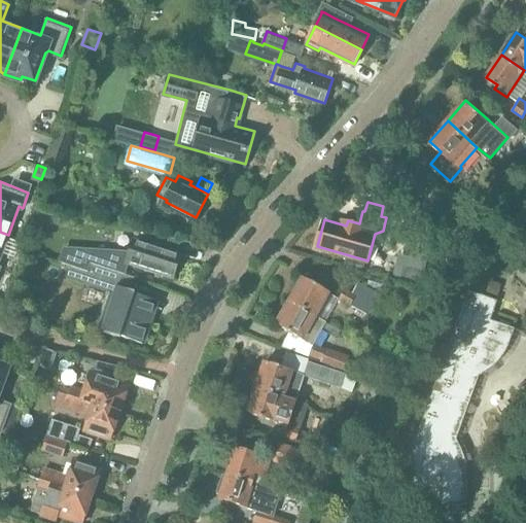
[(35,207),(32,221),(43,224),(46,209),(35,207)]
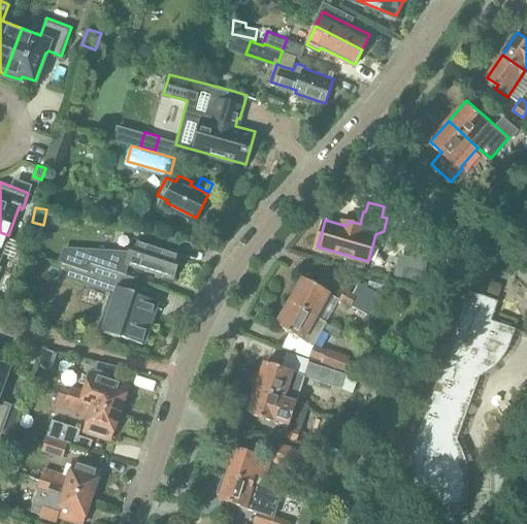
[(93,261),(127,272),(130,263),(143,267),(174,277),(183,253),(163,247),(162,243),(157,241),(154,243),(137,238),(131,255),(99,243),(95,257),(79,253),(75,266),(90,270),(93,261)]
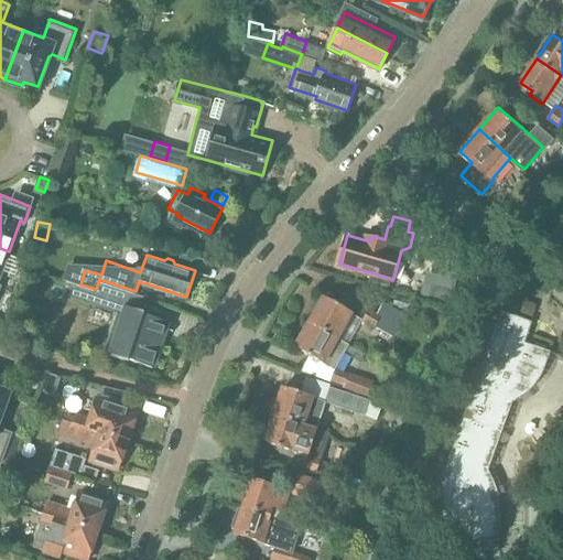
[(96,289),(80,284),(76,299),(125,314),(112,354),(130,361),(131,359),(152,366),(164,326),(141,319),(144,311),(140,310),(145,294),(134,291),(136,291),(99,279),(96,289)]
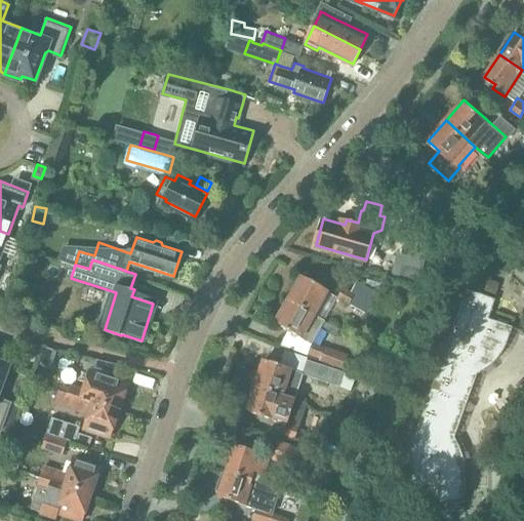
[(421,267),(402,262),(398,278),(417,283),(421,267)]
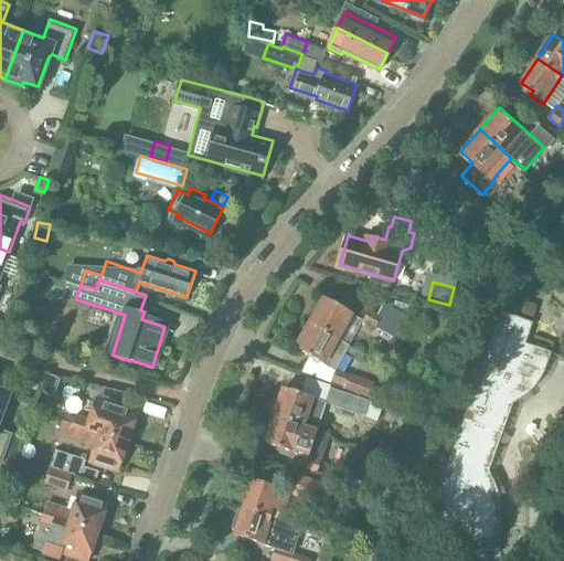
[(311,320),(340,335),(354,311),(326,295),(311,320)]
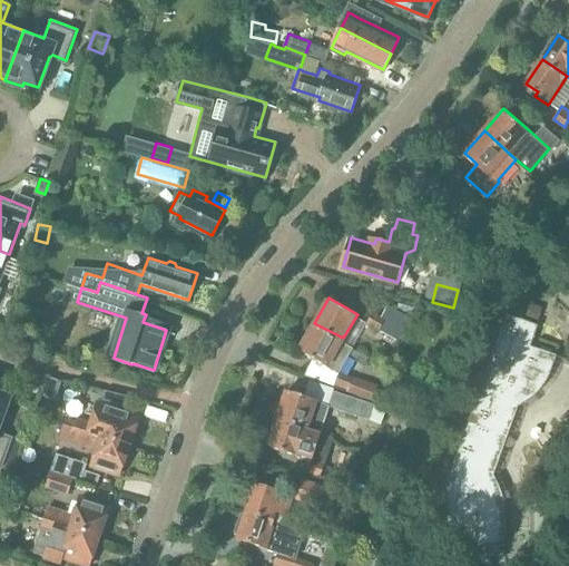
[(373,310),(366,322),(398,338),(410,314),(388,303),(382,314),(373,310)]
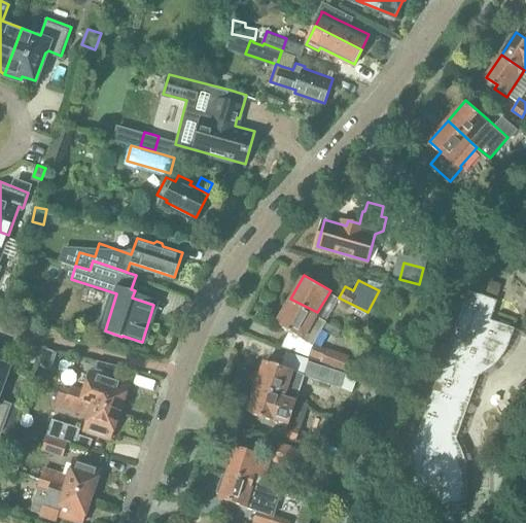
[(501,283),(491,280),(488,289),(497,292),(501,283)]
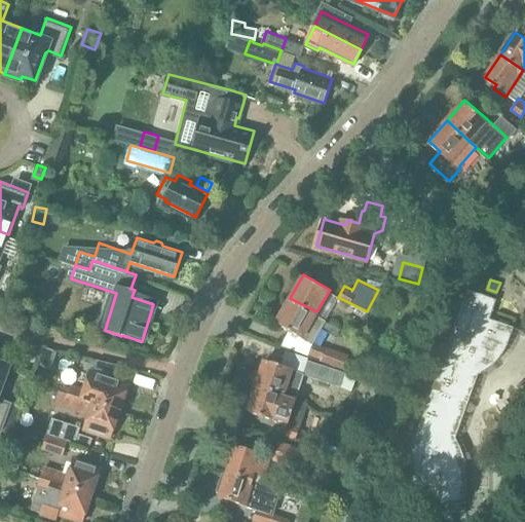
[(508,342),(514,325),(497,319),(496,322),(489,320),(497,297),(469,287),(410,450),(410,500),(466,500),(466,468),(465,462),(464,458),(463,453),(461,449),(460,444),(457,440),(455,436),(479,372),(483,369),(487,367),(491,364),(494,361),(498,358),(500,355),(503,350),(505,346),(508,342)]
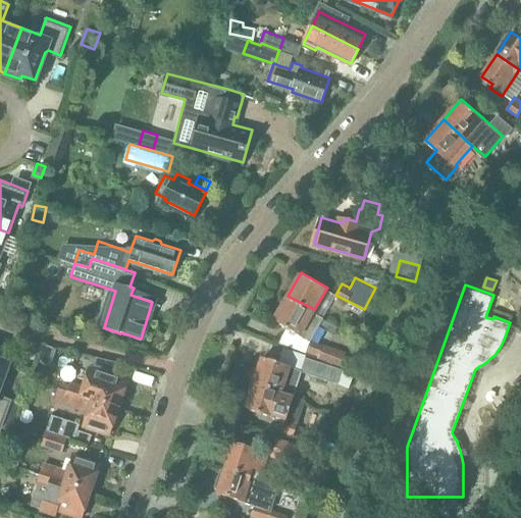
[(314,309),(288,296),(274,318),(311,340),(307,351),(319,355),(323,343),(312,339),(323,318),(313,312),(314,309)]
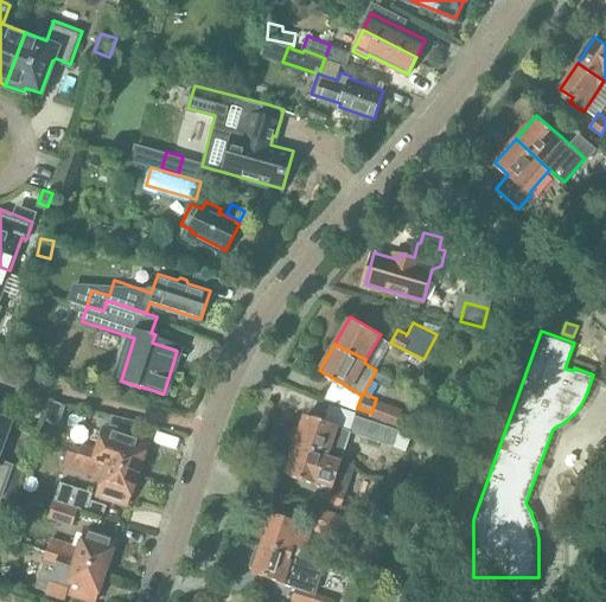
[(71,442),(69,450),(138,473),(148,441),(132,435),(138,418),(109,412),(99,446),(83,441),(81,446),(71,442)]
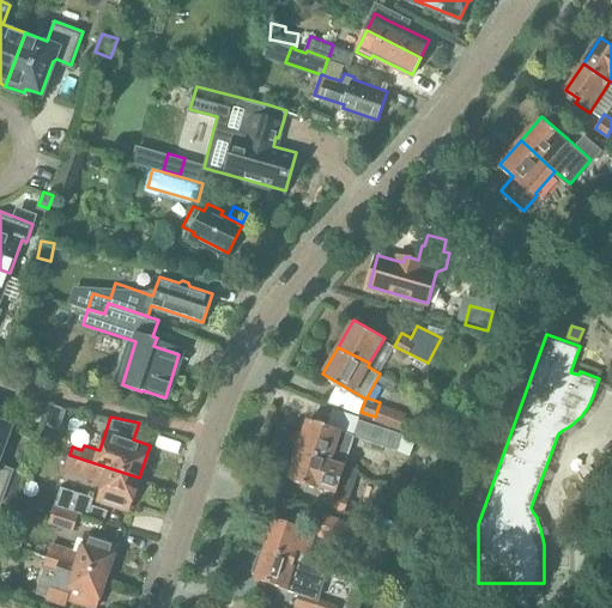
[(361,417),(355,433),(410,453),(416,435),(361,417)]
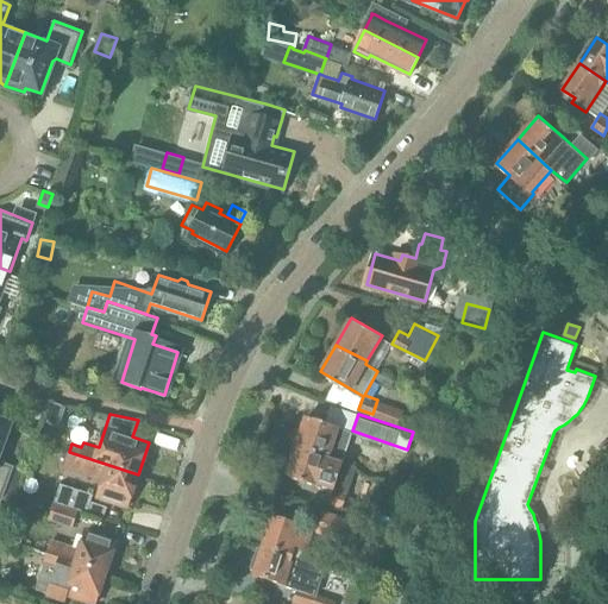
[(331,455),(342,459),(351,431),(306,416),(296,446),(330,457),(331,455)]
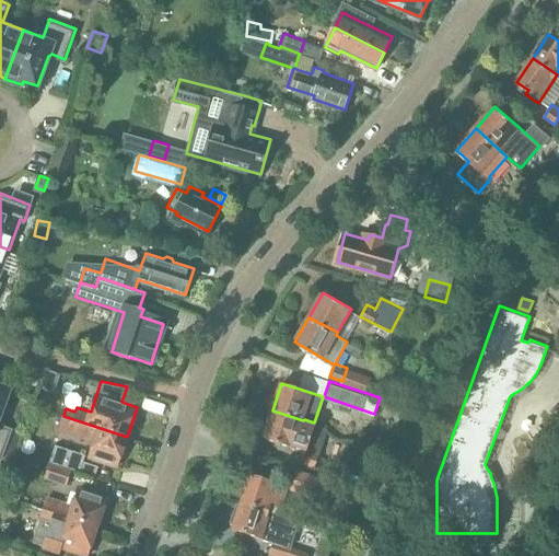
[(0,458),(1,458),(12,428),(0,423),(0,412),(9,390),(0,385),(0,458)]
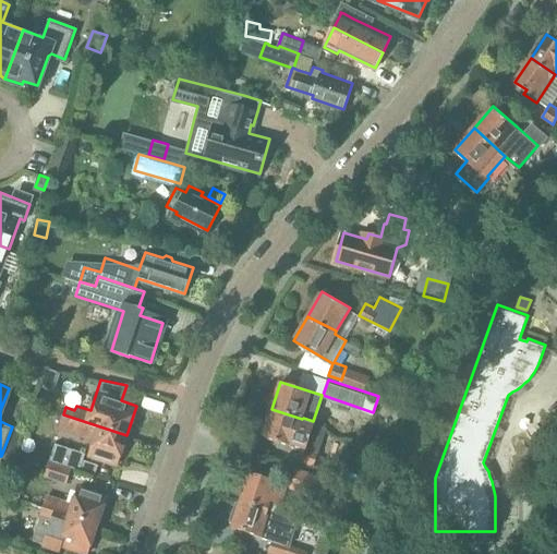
[(302,419),(271,409),(263,435),(306,449),(303,459),(322,466),(325,456),(319,454),(328,426),(313,421),(303,418),(302,419)]
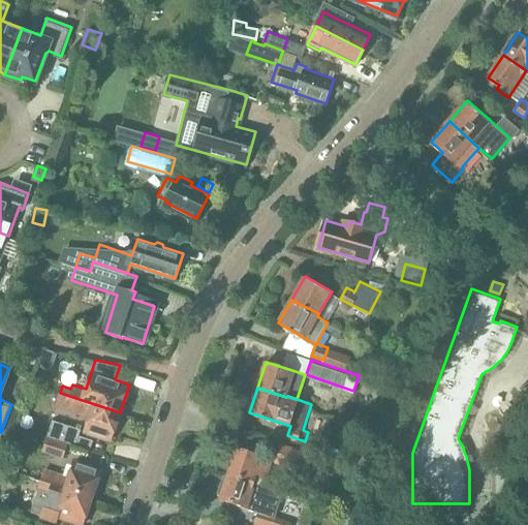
[(120,412),(60,393),(56,405),(90,417),(85,430),(111,438),(120,412)]
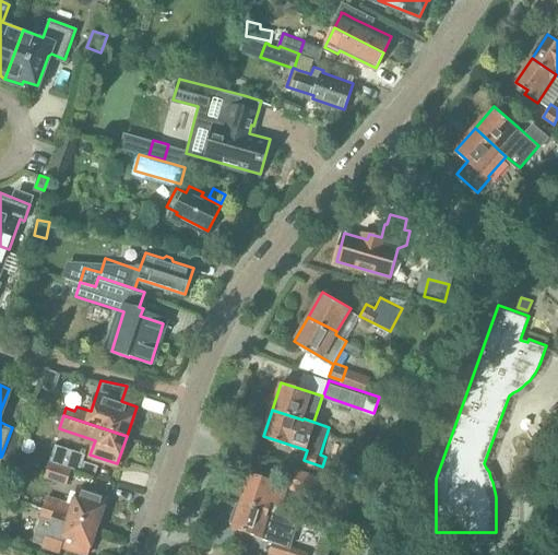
[(96,472),(99,463),(84,459),(86,452),(56,443),(50,459),(81,469),(82,468),(96,472)]
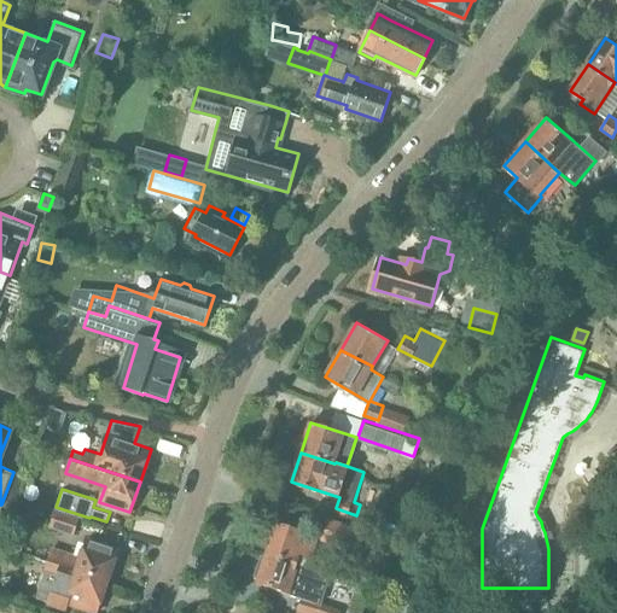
[(53,509),(48,525),(75,532),(79,517),(53,509)]
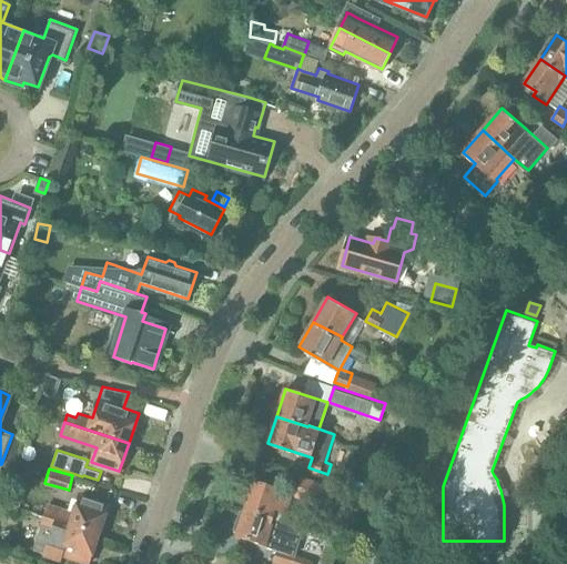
[(333,485),(302,474),(295,495),(326,506),(333,485)]
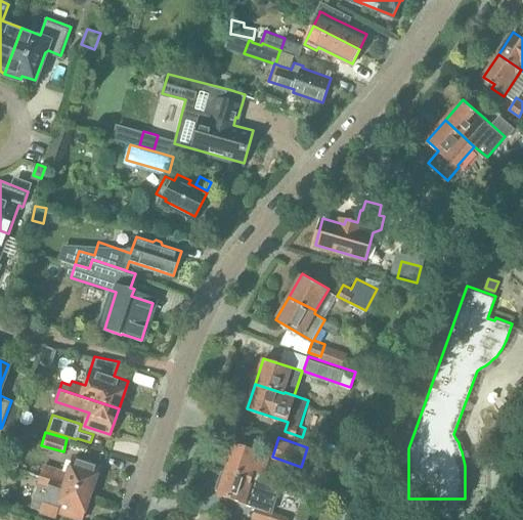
[(227,468),(261,479),(269,455),(235,443),(231,455),(228,456),(225,463),(227,466),(227,468)]
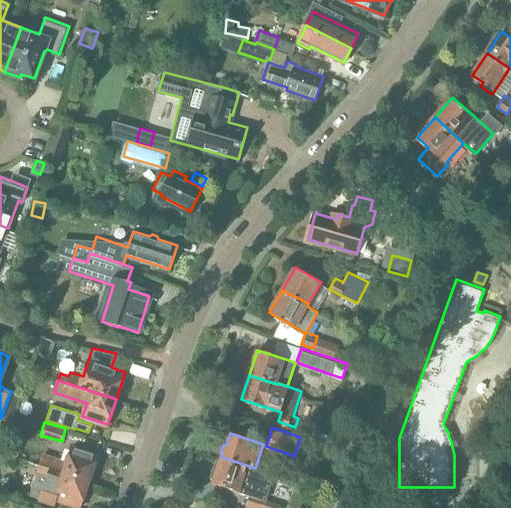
[(88,481),(97,454),(72,446),(68,460),(55,456),(54,458),(42,454),(38,465),(88,481)]
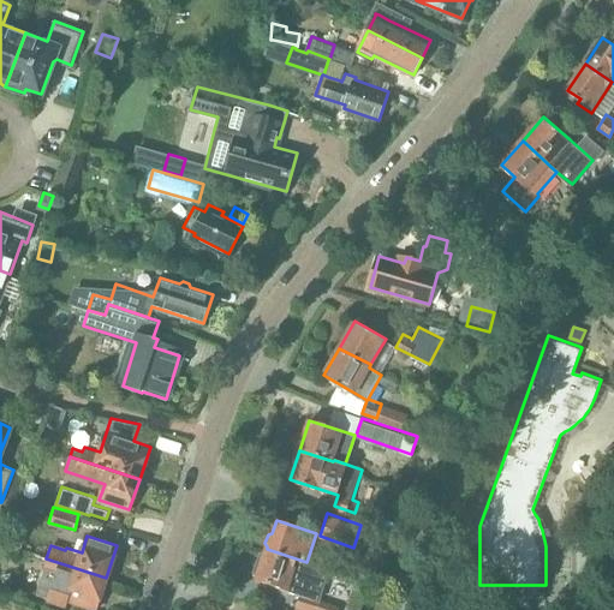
[(328,569),(307,562),(267,549),(262,562),(257,563),(254,573),(257,575),(256,579),(300,593),(294,609),(338,609),(340,606),(319,599),(328,569)]
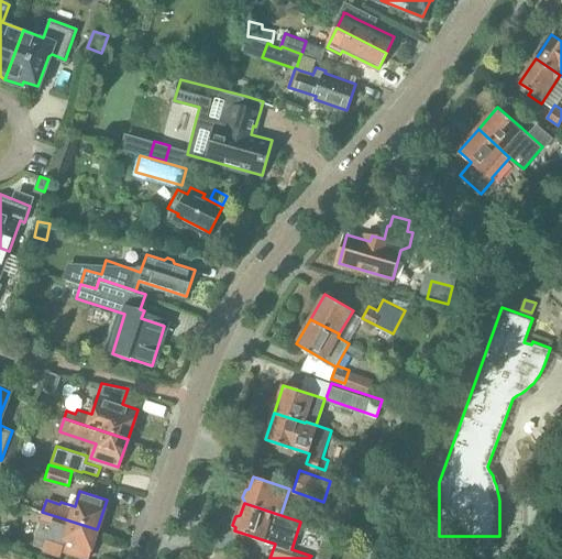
[(63,548),(88,557),(97,529),(42,512),(40,521),(41,522),(40,525),(34,544),(61,552),(63,548)]
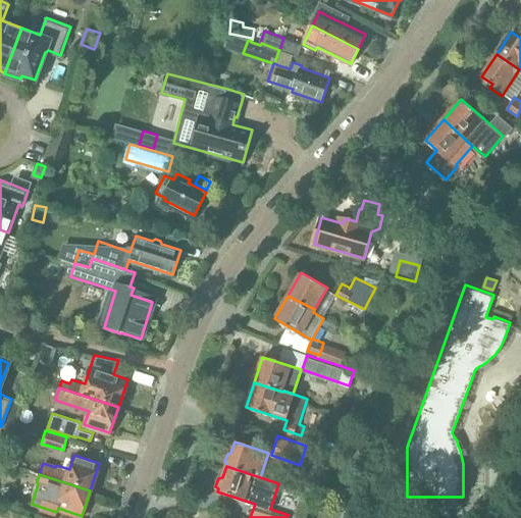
[(506,499),(509,485),(498,482),(493,495),(506,499)]
